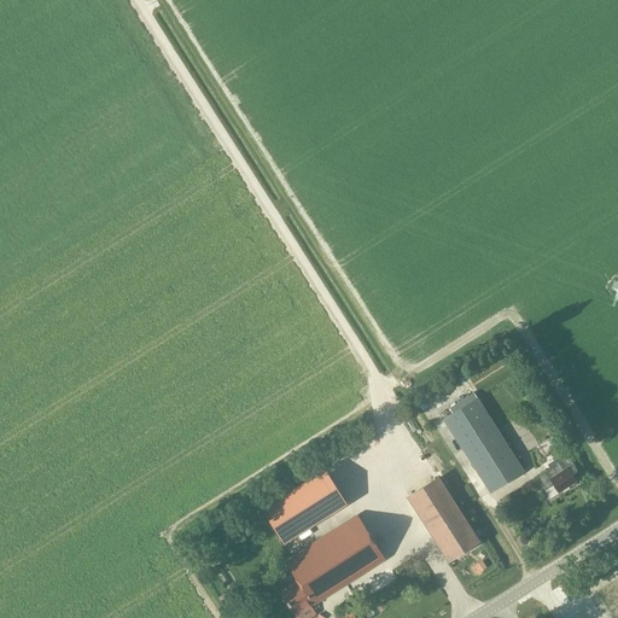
[(523,472),(477,397),(476,397),(460,372),(436,388),(452,413),(443,419),(490,493),(523,472)]
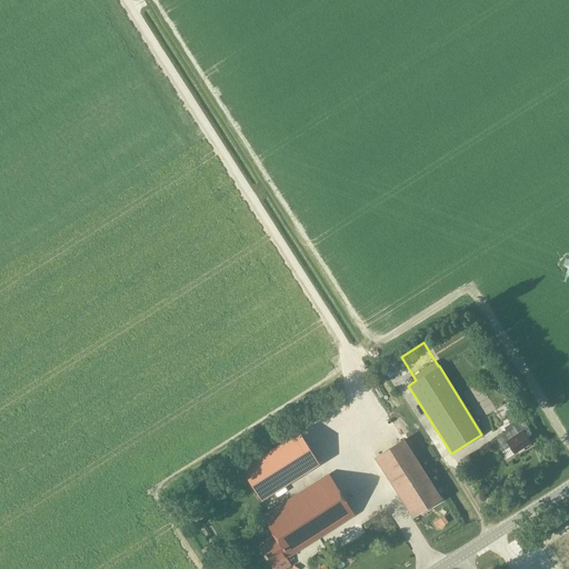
[(510,447),(515,453),(528,445),(521,435),(527,430),(519,418),(503,428),(506,431),(493,440),(501,452),(510,447)]
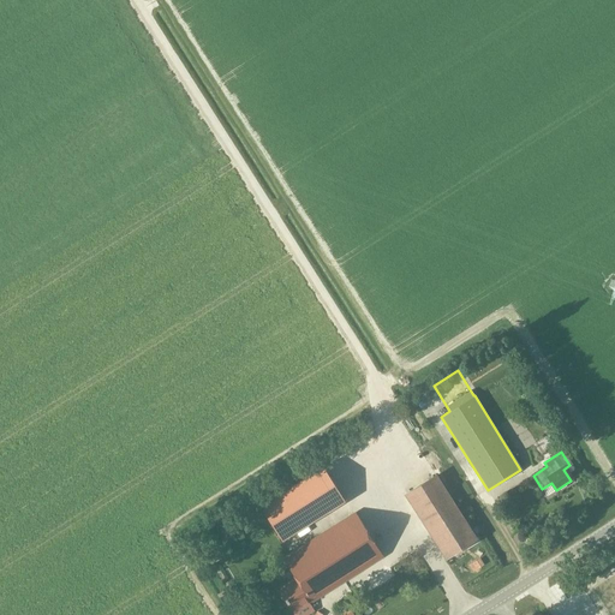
[(258,507),(281,541),(342,500),(321,466),(320,466),(316,461),(308,467),(311,472),(258,507)]
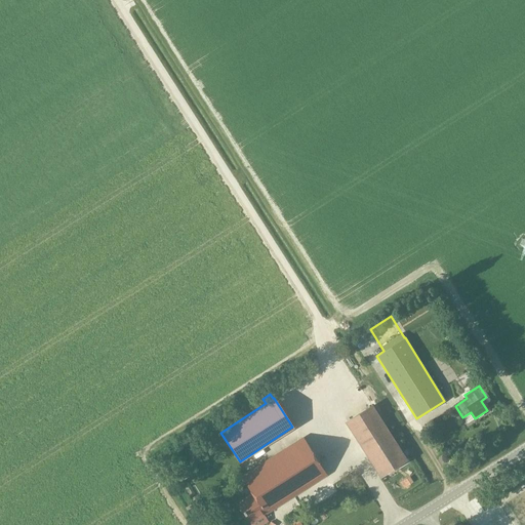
[(346,421),(379,474),(406,456),(371,405),(346,421)]
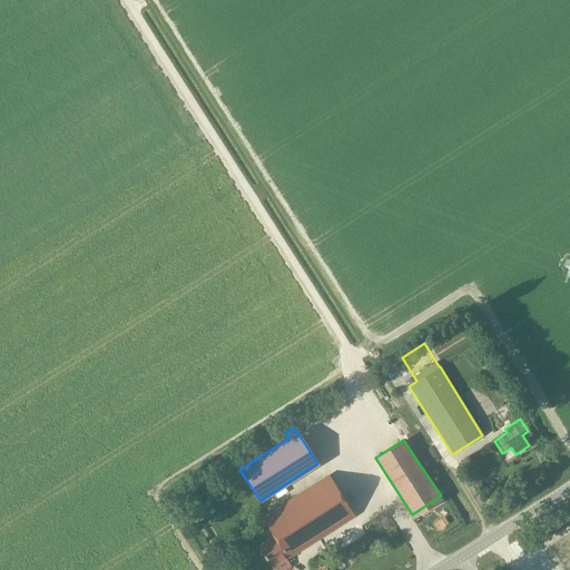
[(354,514),(327,474),(263,517),(276,537),(259,548),(272,566),(285,557),(287,559),(354,514)]
